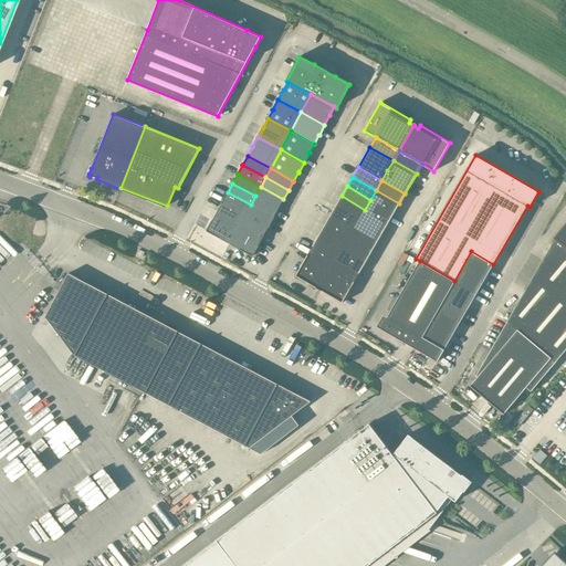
[(279,208),(283,199),(261,187),(255,196),(279,208)]
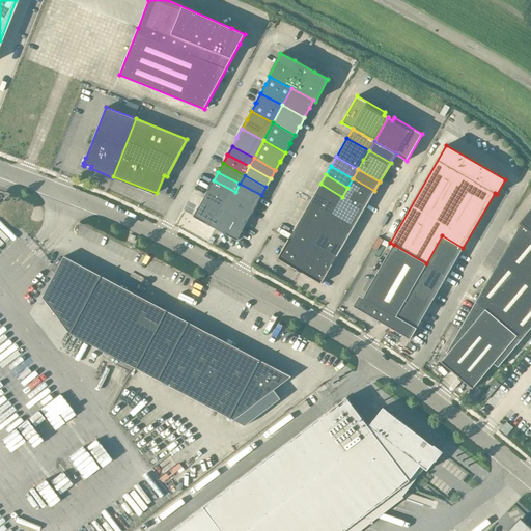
[(342,197),(337,205),(332,215),(354,228),(374,191),(353,178),(347,188),(342,197)]
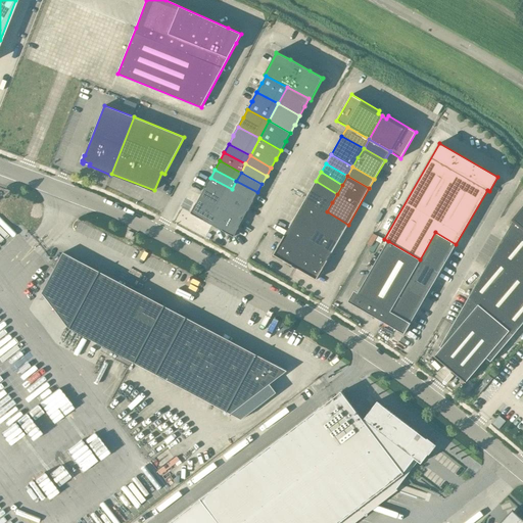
[(232,189),(210,178),(209,177),(204,187),(205,187),(200,195),(222,207),(232,189)]
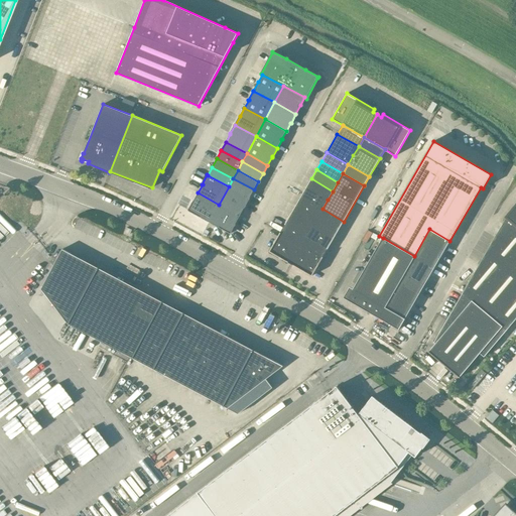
[(249,198),(254,189),(233,178),(229,186),(249,198)]
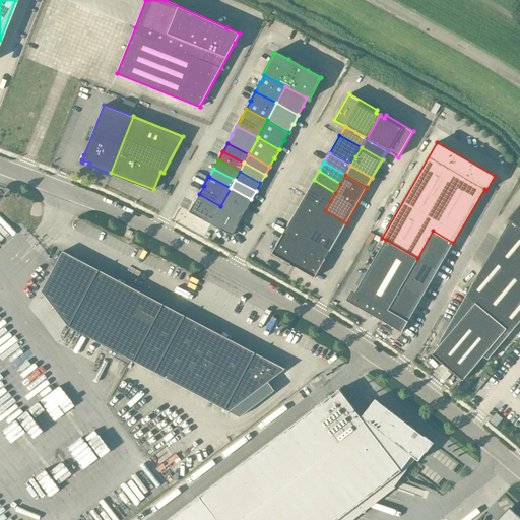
[(309,189),(330,201),(335,193),(314,180),(309,189)]
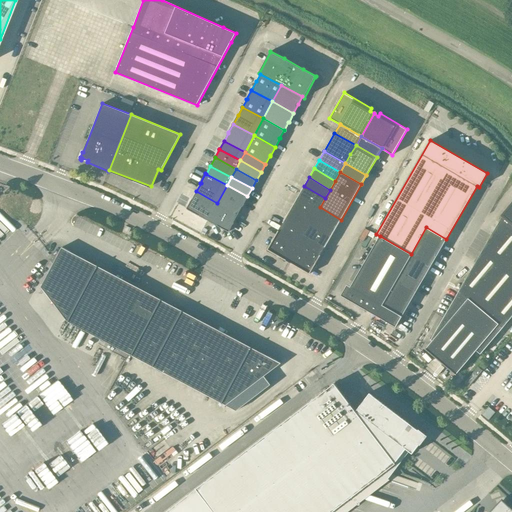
[(248,197),(247,196),(227,185),(217,203),(238,214),(242,206),(243,206),(248,197)]
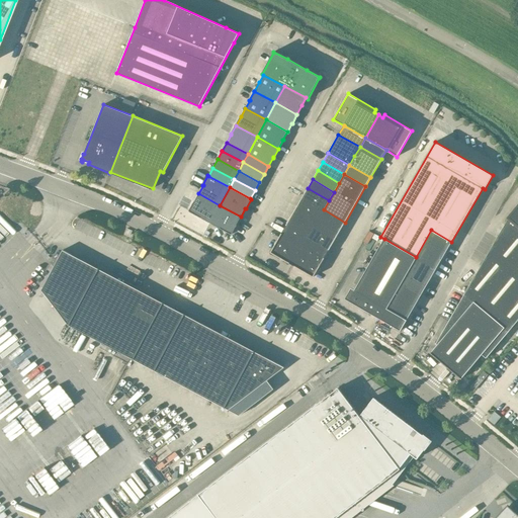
[(301,197),(324,209),(329,200),(308,188),(301,197)]
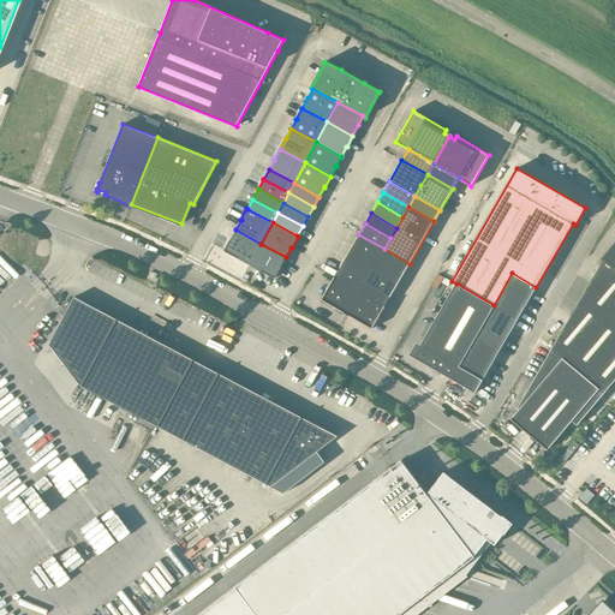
[(250,264),(261,244),(236,230),(231,239),(224,250),(250,264)]
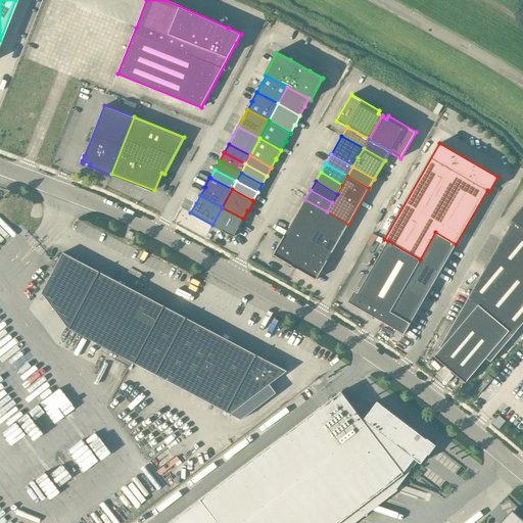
[(299,208),(321,221),(327,211),(304,199),(299,208)]
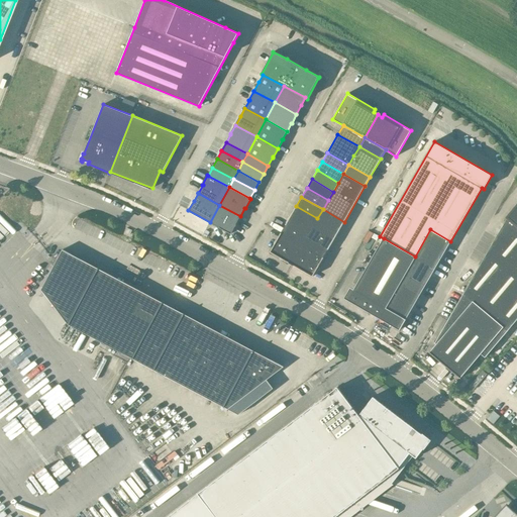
[(236,224),(240,216),(219,205),(210,222),(231,234),(231,233),(236,224)]
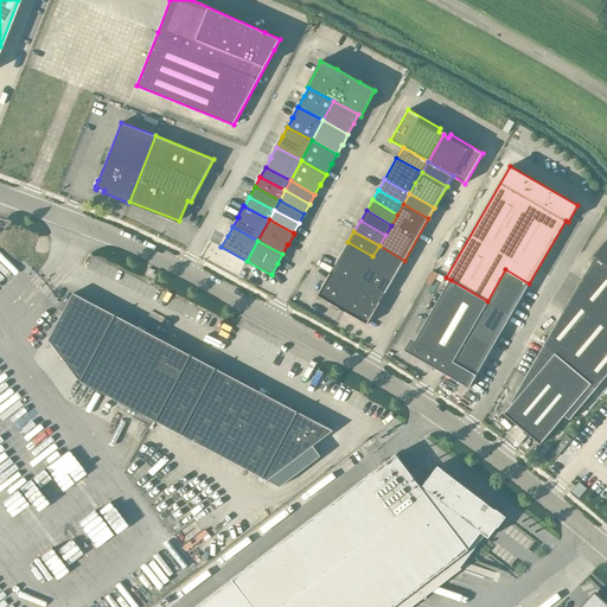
[(606,375),(606,241),(596,255),(544,345),(511,403),(504,413),(541,443),(564,415),(569,420),(606,375)]
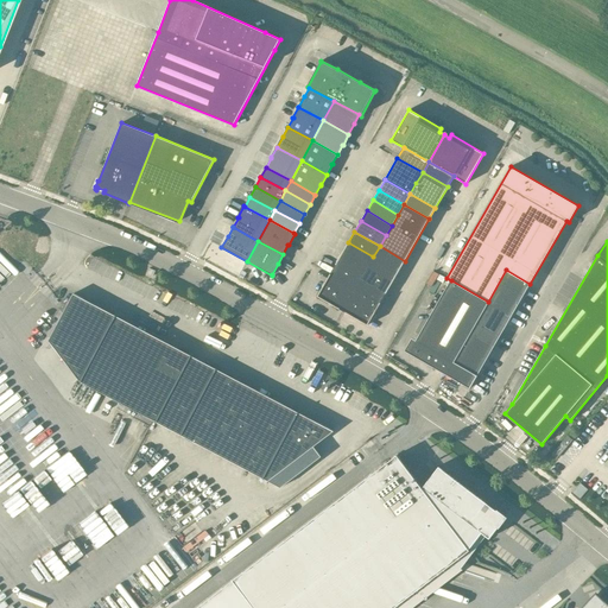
[(342,253),(367,267),(373,257),(348,242),(342,253)]
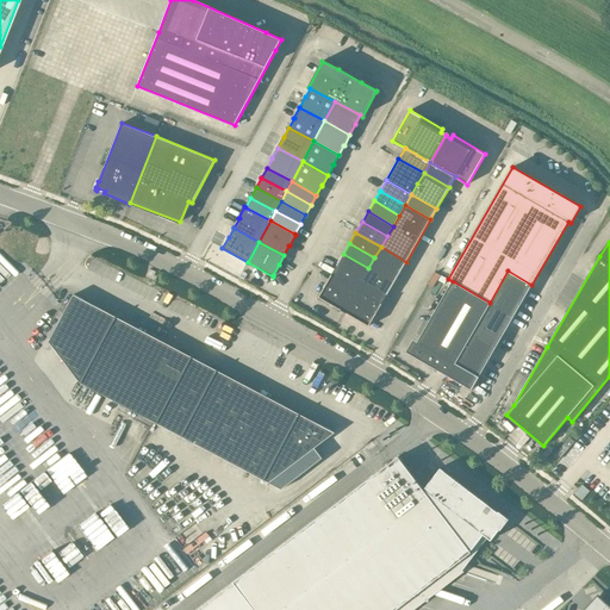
[(374,257),(368,268),(393,284),(406,262),(381,247),(374,257)]
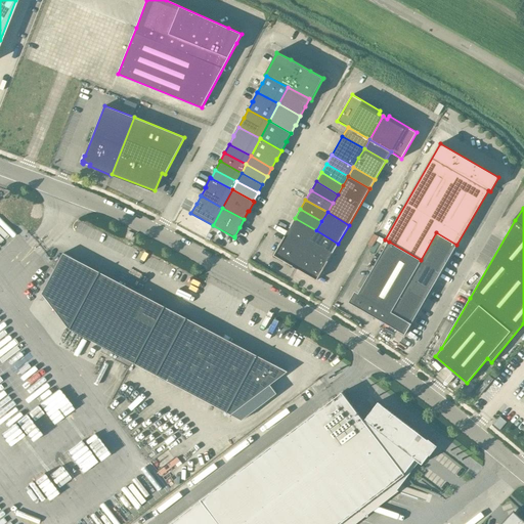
[(290,227),(311,239),(316,230),(295,218),(290,227)]
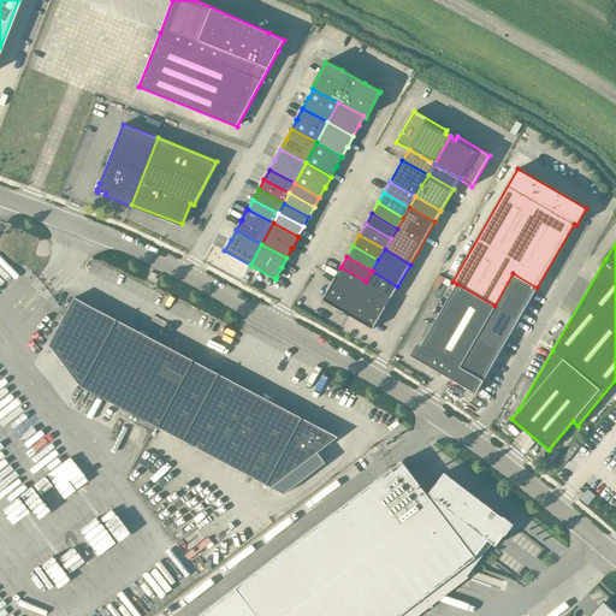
[(335,278),(360,292),(366,282),(341,267),(335,278)]
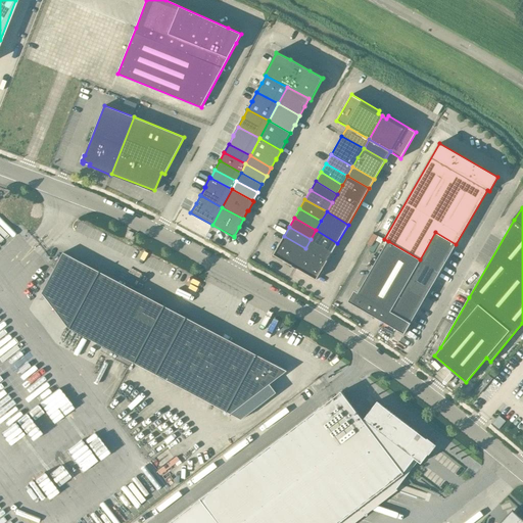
[(311,239),(332,252),(337,243),(316,230),(311,239)]
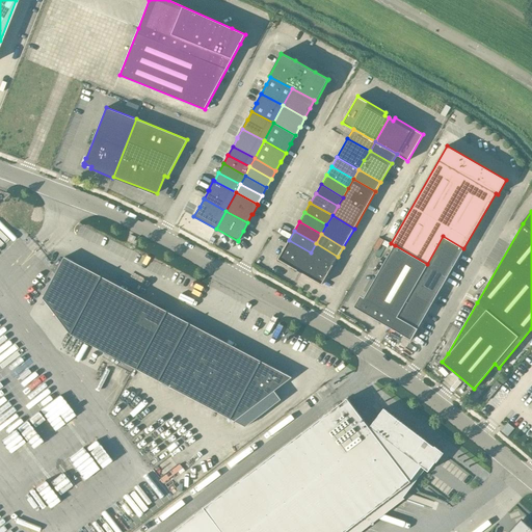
[(443,236),(427,264),(448,276),(463,248),(443,236)]
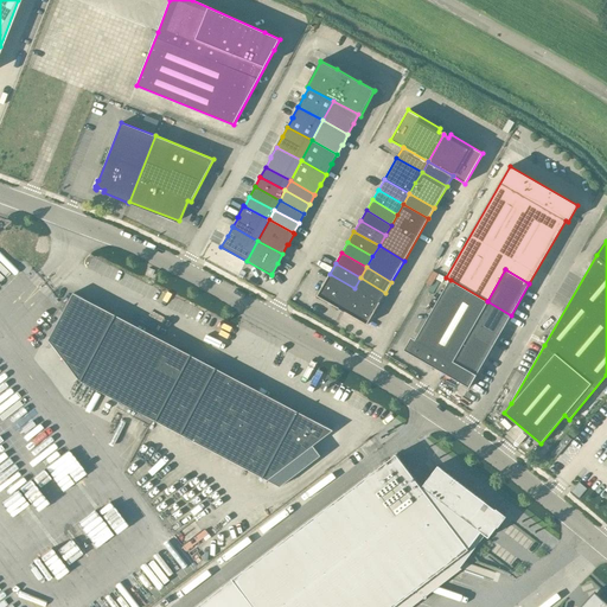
[(317,295),(342,310),(355,288),(330,274),(317,295)]
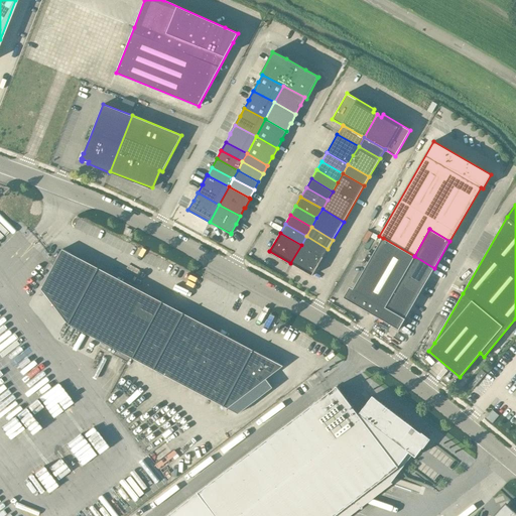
[(306,236),(301,245),(323,257),(328,249),(306,236)]
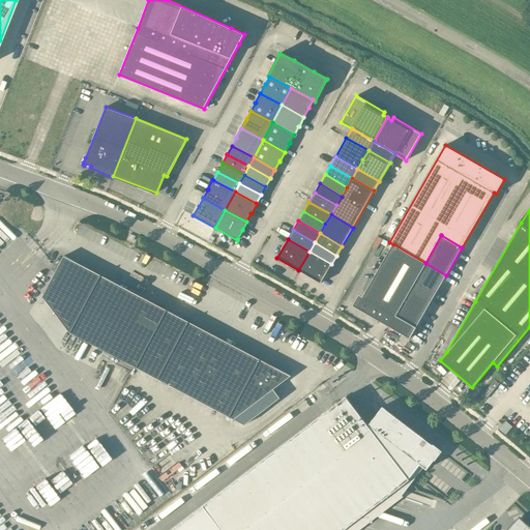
[(353,305),(357,307),(389,326),(405,299),(415,281),(425,263),(393,244),(363,296),(359,294),(353,305)]
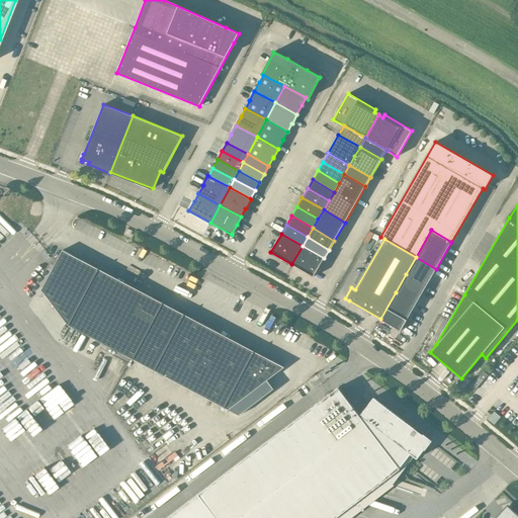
[(303,246),(291,264),(314,277),(324,258),(303,246)]
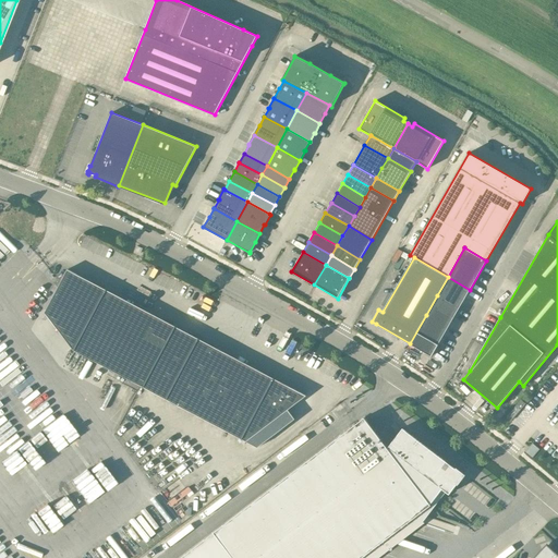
[(167,399),(197,341),(199,338),(198,338),(196,341),(174,329),(177,326),(176,326),(173,329),(105,293),(107,289),(106,289),(104,292),(76,277),(77,275),(68,269),(45,312),(74,350),(167,399)]
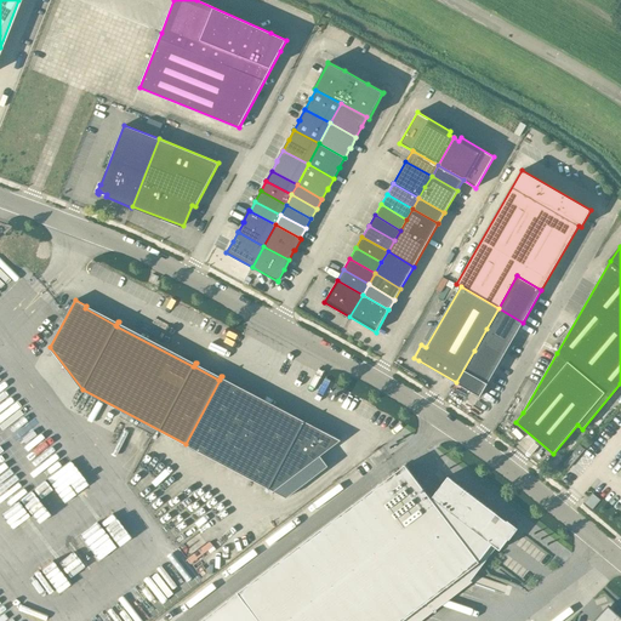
[(499,308),(486,329),(511,343),(523,323),(499,308)]
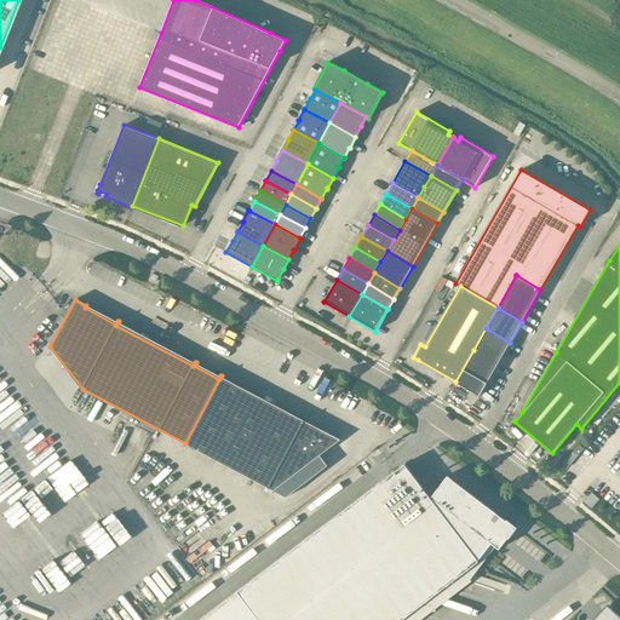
[(486,328),(474,350),(498,363),(510,343),(486,328)]
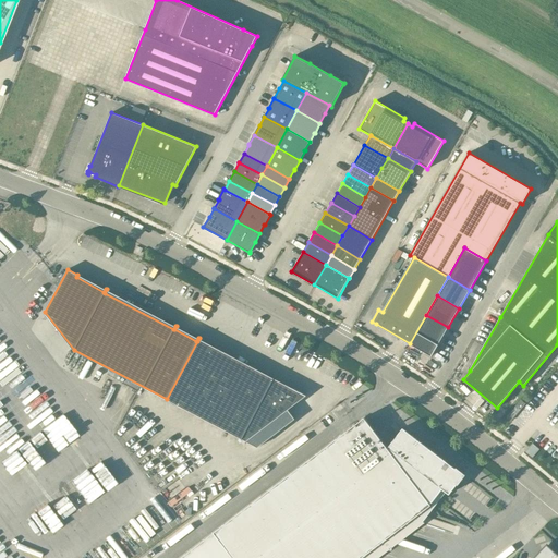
[(426,315),(410,343),(432,355),(448,327),(426,315)]
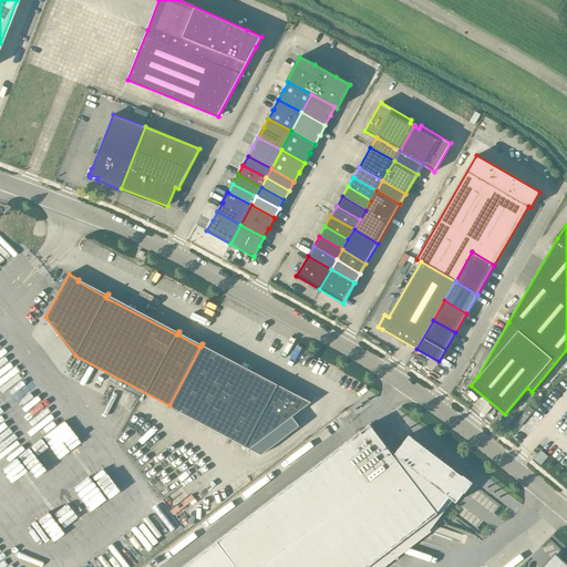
[(200,347),(169,405),(250,449),(311,402),(297,394),(296,398),(277,388),(279,384),(278,383),(276,387),(200,347)]
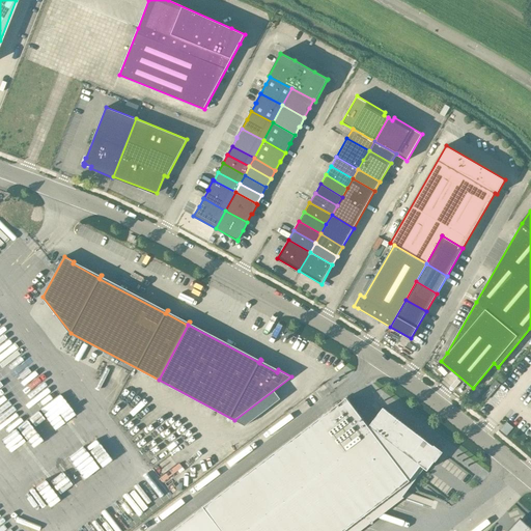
[(486,400),(499,385),(496,381),(482,396),(486,400)]
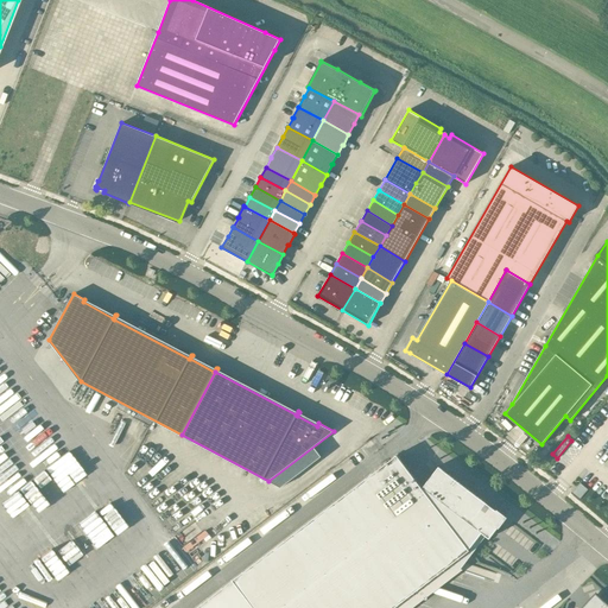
[(438,466),(422,488),(397,455),(387,462),(228,583),(195,607),(401,607),(404,606),(410,607),(413,597),(420,600),(430,593),(434,583),(439,586),(444,575),(450,577),(454,568),(455,567),(451,563),(460,558),(469,550),(469,549),(482,532),(489,538),(491,537),(506,517),(438,466)]
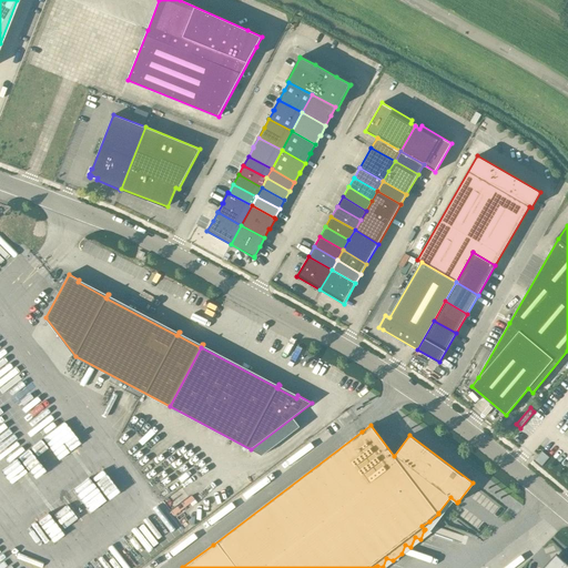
[(567,567),(567,564),(557,553),(555,555),(555,561),(548,567),(567,567)]
